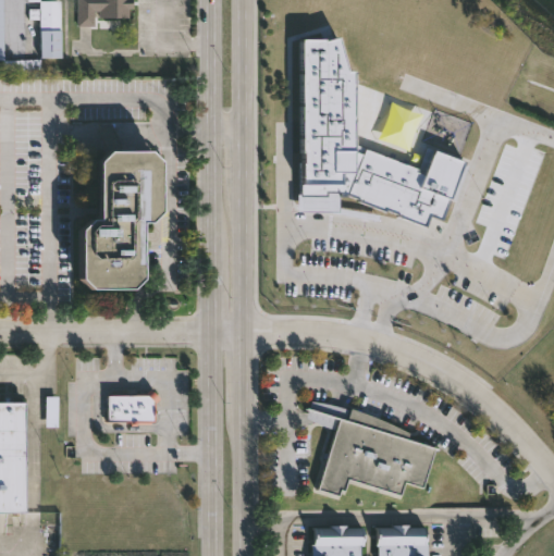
[(62,0),(62,58),(41,58),(41,0),(62,0)]
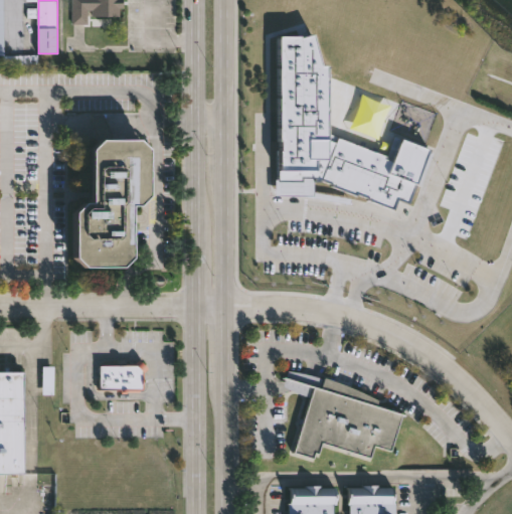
[(120,0),(121,15),(89,15),(89,23),(72,23),(72,0),(120,0)]
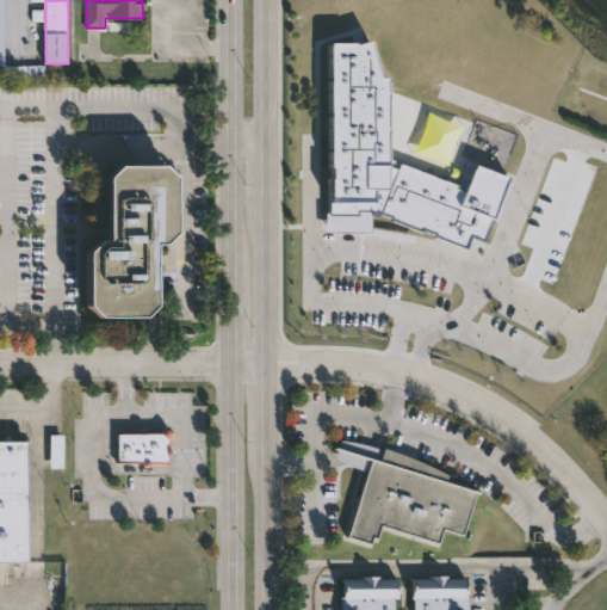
[(330,43),(332,205),(327,219),(327,234),(371,233),(373,226),(373,216),(375,216),(469,248),(474,238),(488,242),(511,178),(476,166),(468,188),(401,165),(398,170),(389,166),(388,79),(377,75),(377,43),(330,43)]
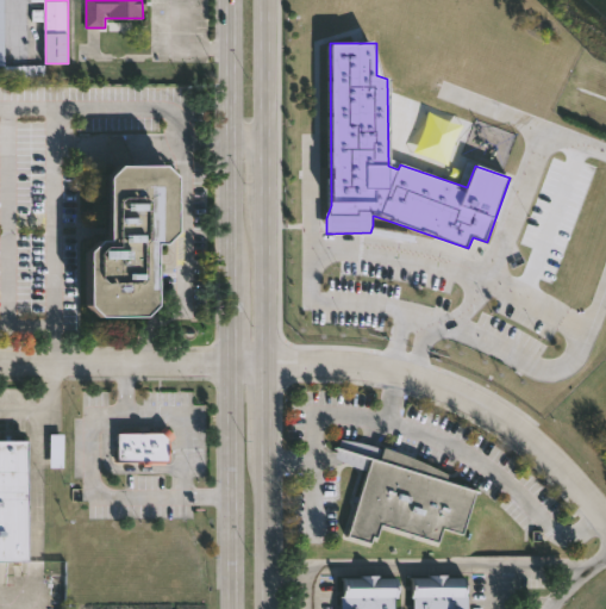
[(105,240),(112,240),(112,176),(124,165),(168,165),(179,178),(180,231),(169,244),(157,244),(160,305),(148,317),(104,318),(93,305),(92,253),(105,240)]
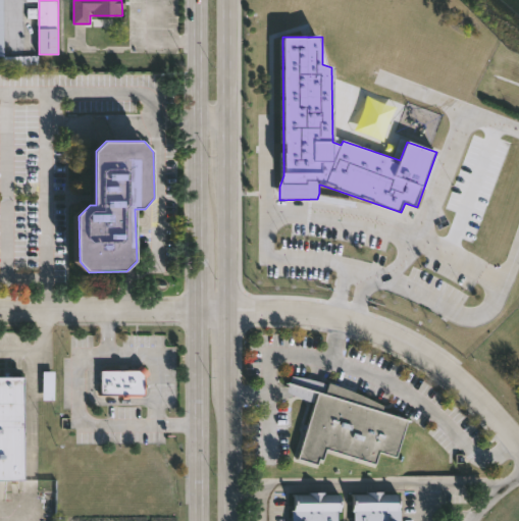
[(147,397),(101,396),(102,369),(147,370),(147,397)]
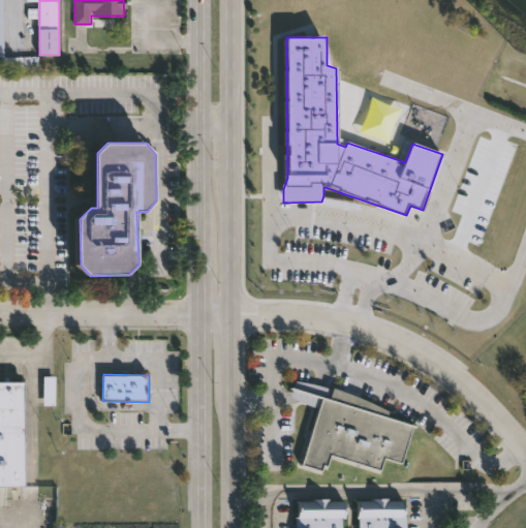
[(413,424),(401,463),(385,458),(380,473),(330,457),(325,472),(302,464),(320,405),(299,398),(294,396),(299,380),(317,384),(346,392),(391,410),(390,412),(408,418),(407,422),(413,424)]
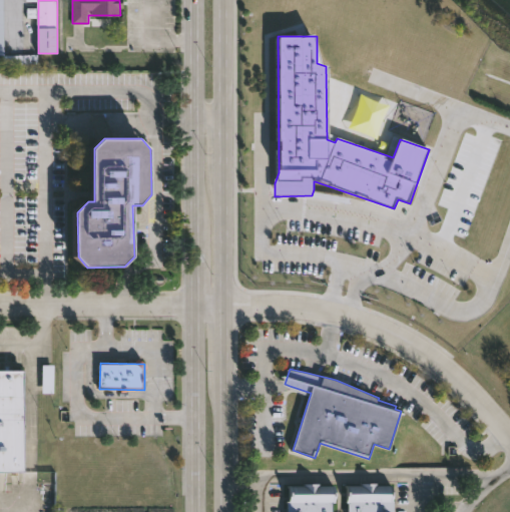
[(25,473),(0,473),(0,370),(25,370),(25,473)]
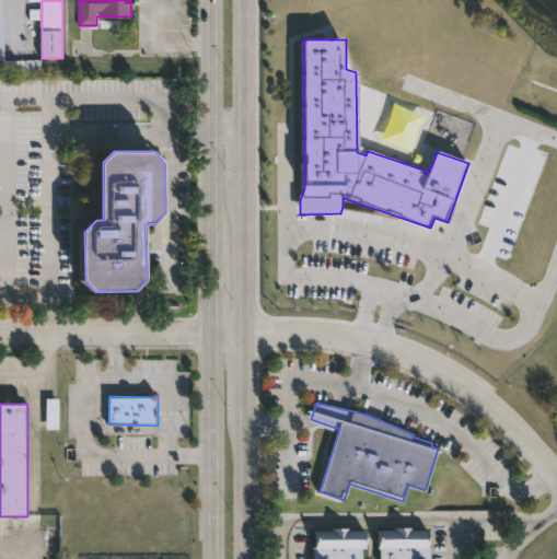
[(315,558),(315,531),(367,531),(367,558),(315,558)]
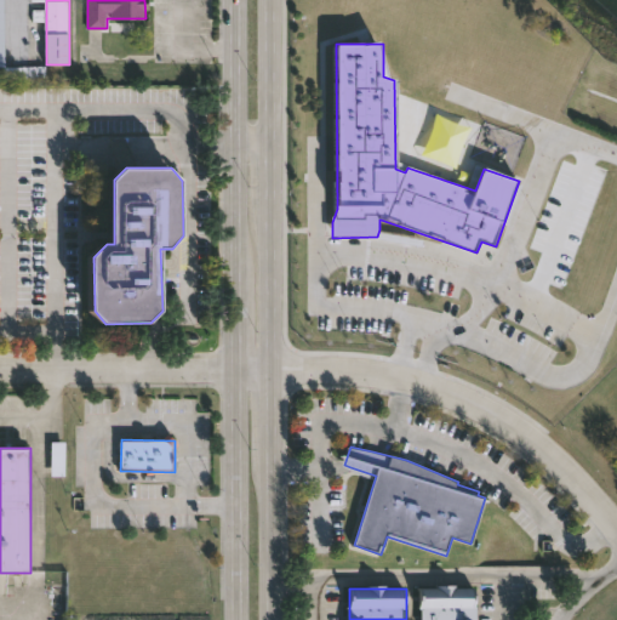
[(422,619),(423,589),(476,589),(476,619),(422,619)]
